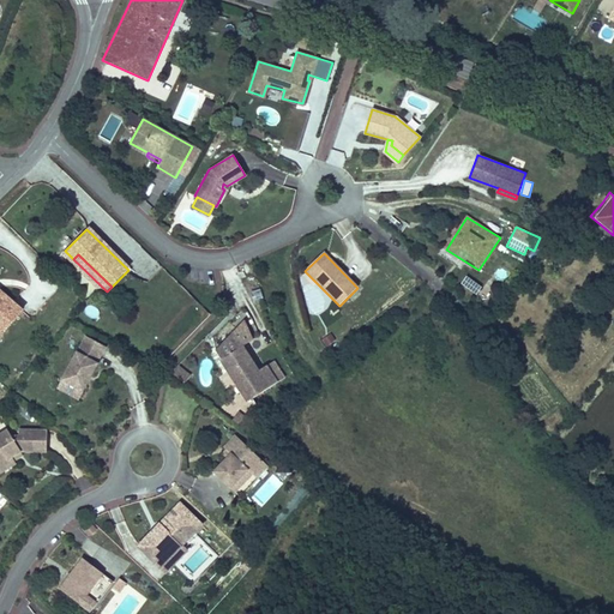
[(467,277),(461,286),(474,296),(481,289),(467,277)]
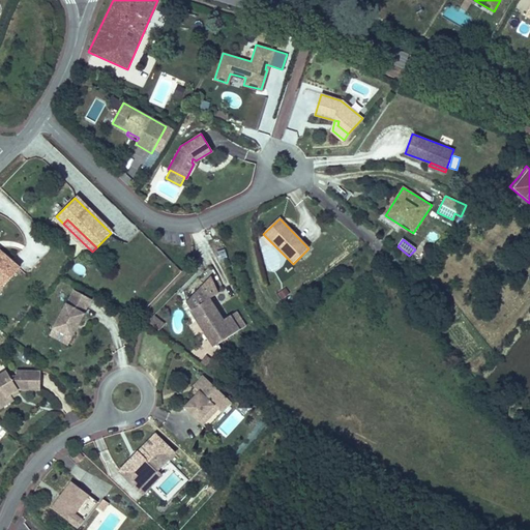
[(0,284),(3,287),(20,268),(0,251),(0,284)]
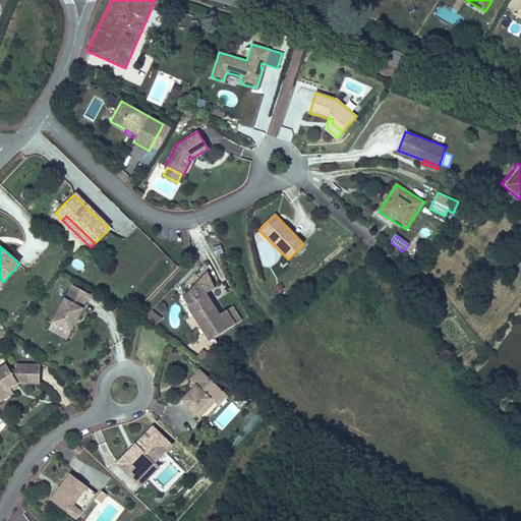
[(214,287),(207,272),(195,284),(203,294),(205,293),(214,287)]
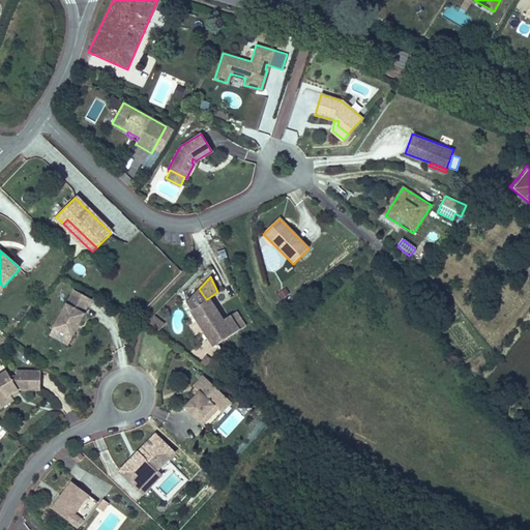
[(185,302),(190,310),(206,299),(199,289),(185,302)]
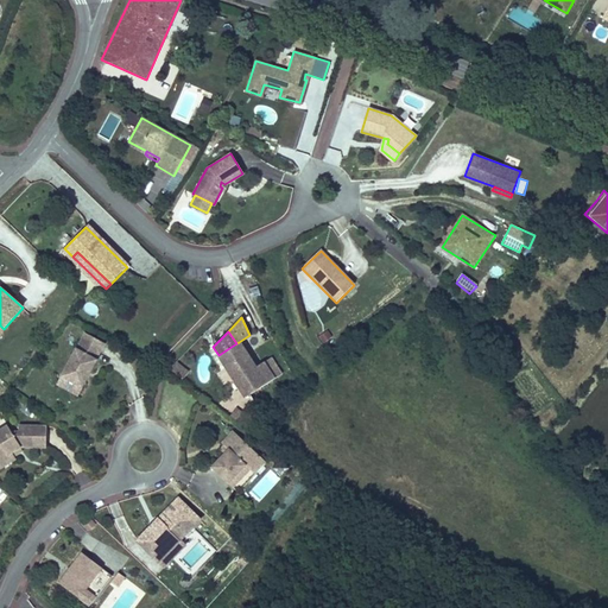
[(81,387),(103,343),(83,333),(61,377),(81,387)]
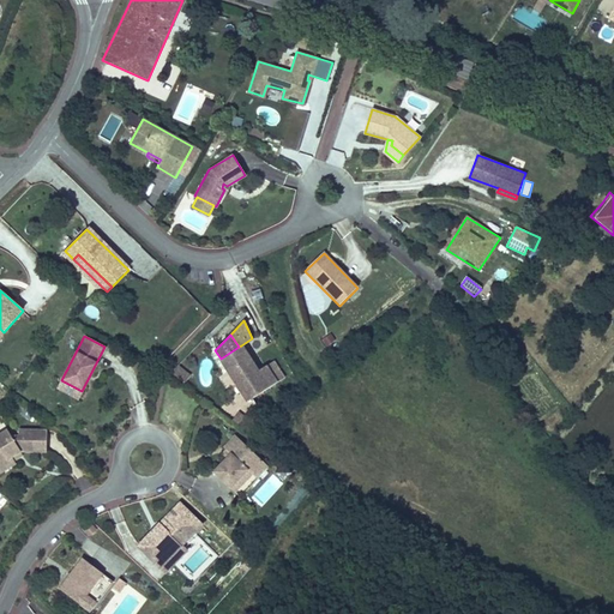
[(239,347),(221,359),(247,401),(276,381),(265,365),(258,371),(241,345),(239,347)]
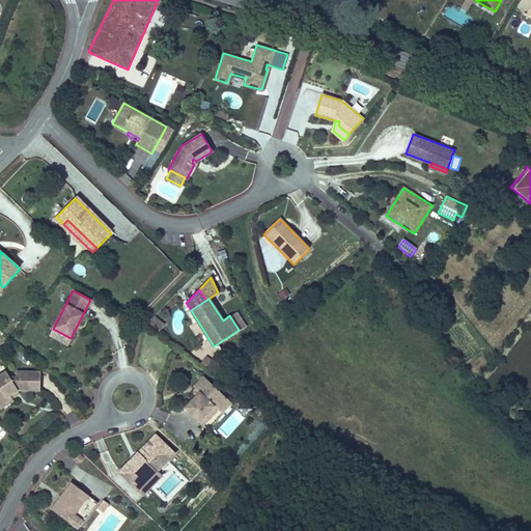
[(235,311),(229,315),(239,330),(246,326),(235,311)]
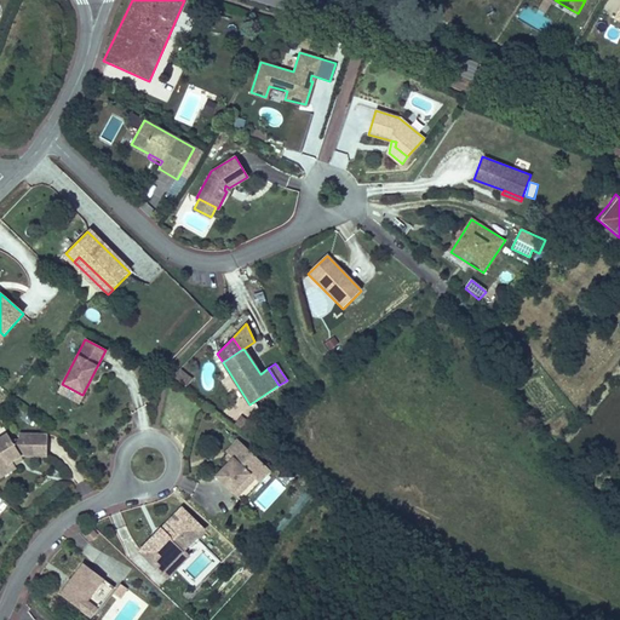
[(193,382),(179,369),(173,375),(187,388),(193,382)]
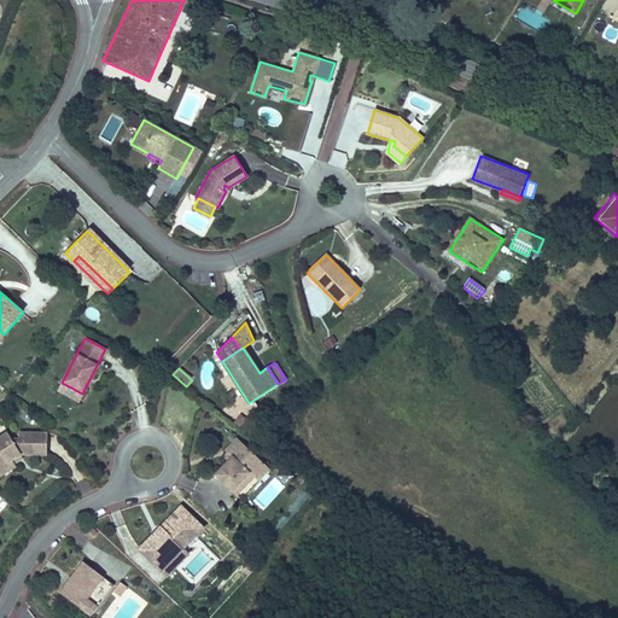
[(77,402),(82,394),(62,383),(57,391),(77,402)]
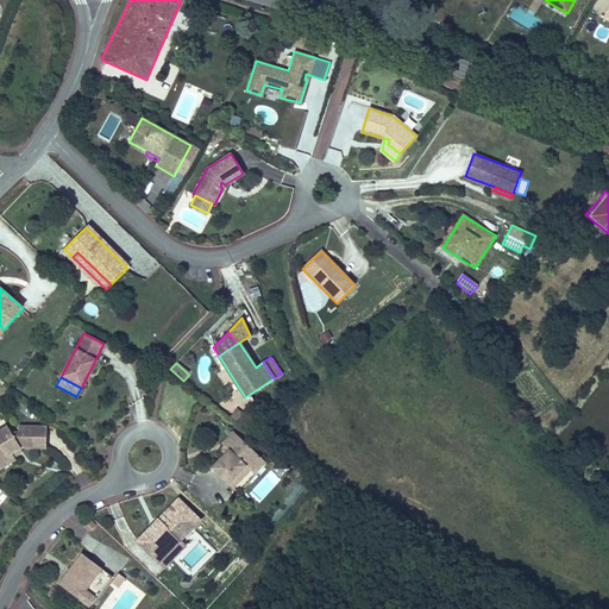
[(45,447),(45,427),(18,427),(18,431),(10,431),(6,425),(0,428),(0,464),(8,459),(6,456),(19,447),(45,447)]
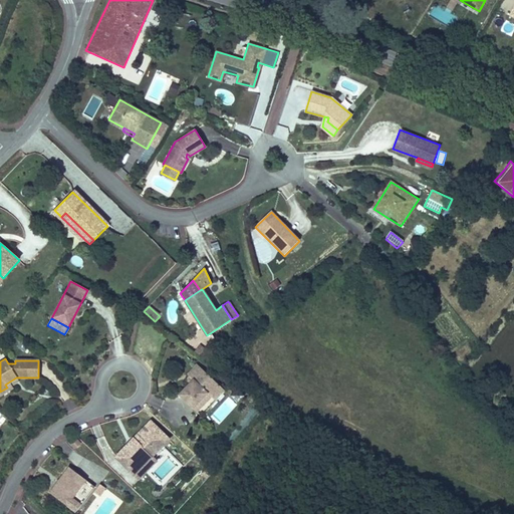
[(193,410),(207,394),(217,383),(197,365),(187,375),(189,376),(192,379),(189,383),(178,396),(193,410)]
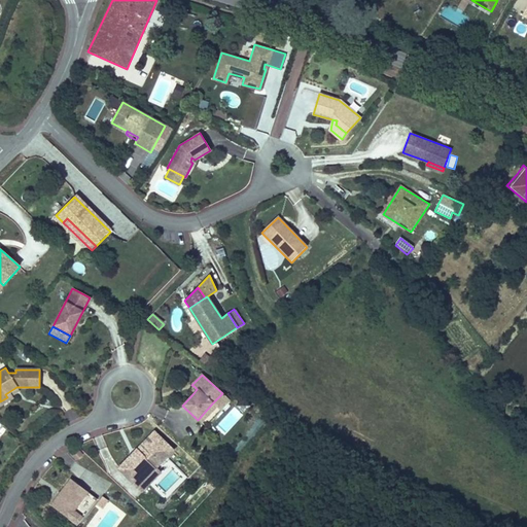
[(10,394),(19,390),(16,387),(5,394),(7,397),(0,401),(0,405),(12,397),(10,394)]
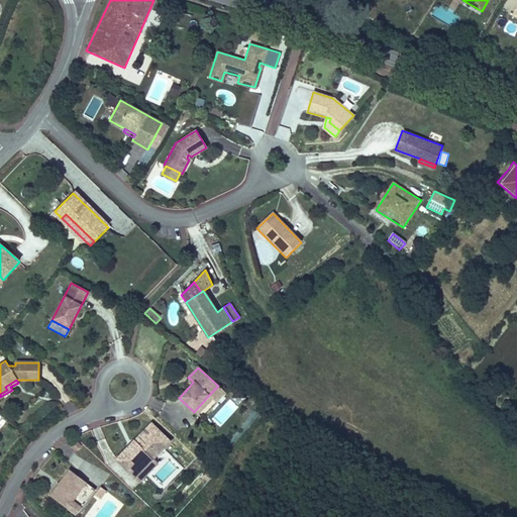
[(208,396),(215,402),(224,392),(218,386),(208,396)]
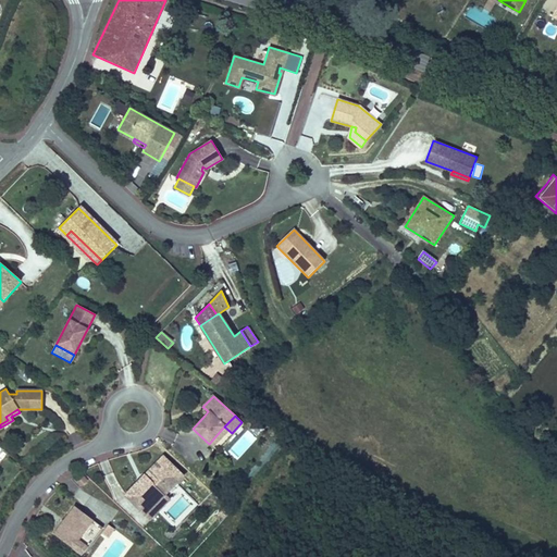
[(170,499),(164,495),(183,477),(163,457),(144,477),(146,479),(139,485),(137,484),(126,496),(151,519),(170,499)]
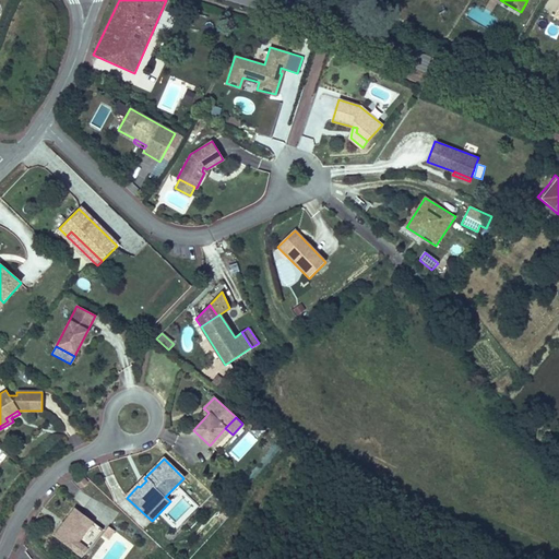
[(86,484),(81,477),(75,483),(80,488),(86,484)]
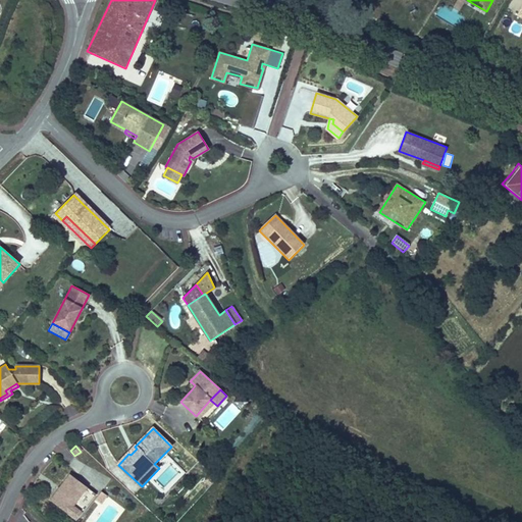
[(73,521),(74,521),(95,497),(69,476),(49,503),(73,521)]
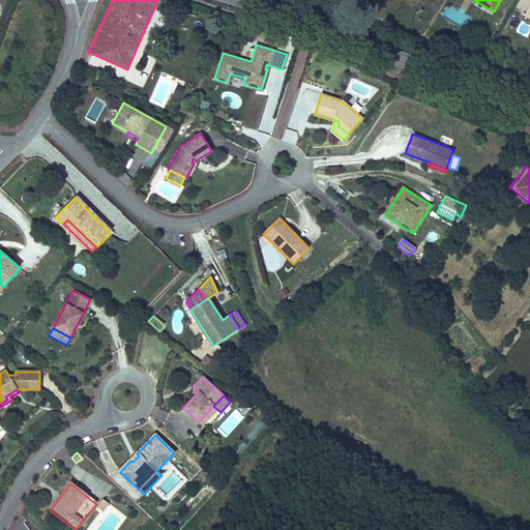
[(101,512),(109,504),(102,500),(96,508),(101,512)]
